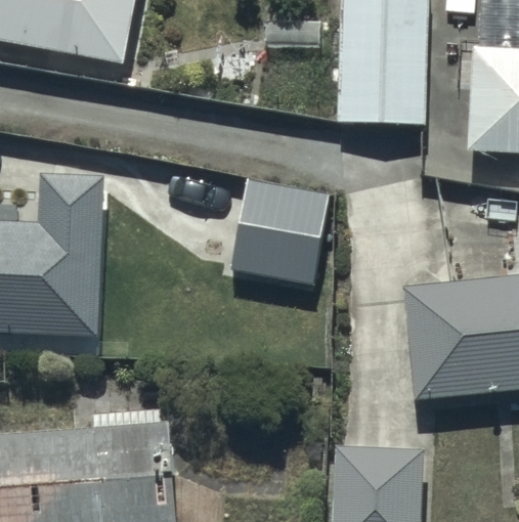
[(0,40),(41,49),(37,70),(86,79),(90,58),(125,64),(137,0),(0,0),(0,40)]
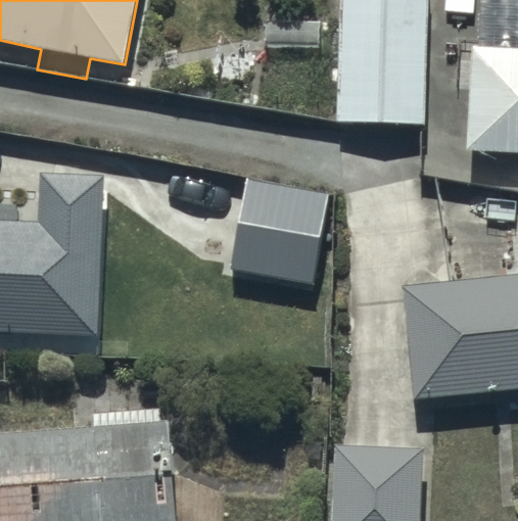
[(341,0),(339,122),(425,124),(427,0),(341,0)]
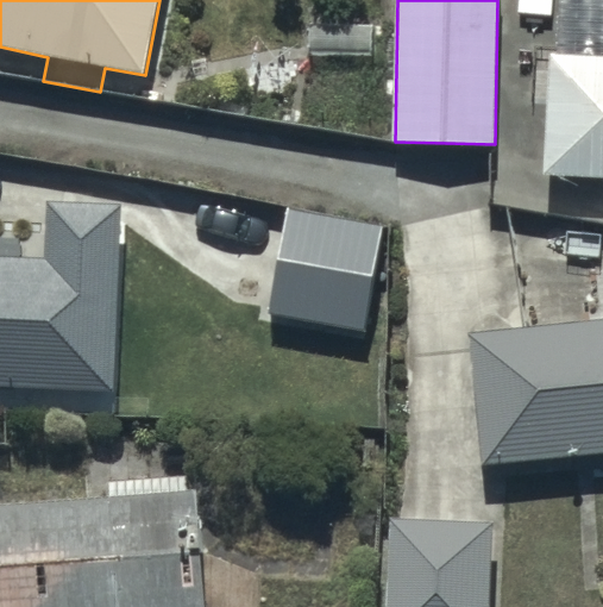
[(602,14),(566,13),(565,50),(548,50),(544,173),(602,175),(602,14)]
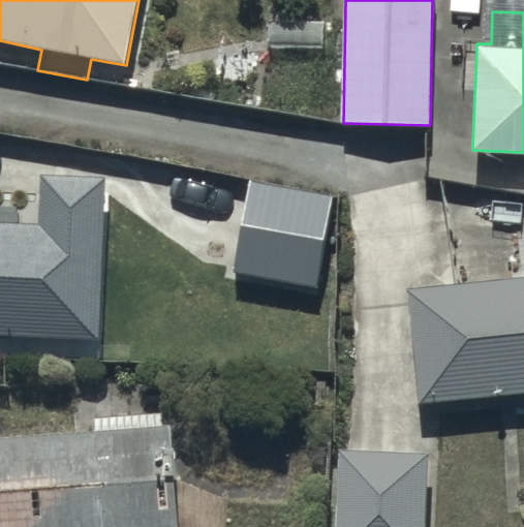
[(0,332),(98,337),(104,179),(40,176),(38,223),(0,221),(0,332)]
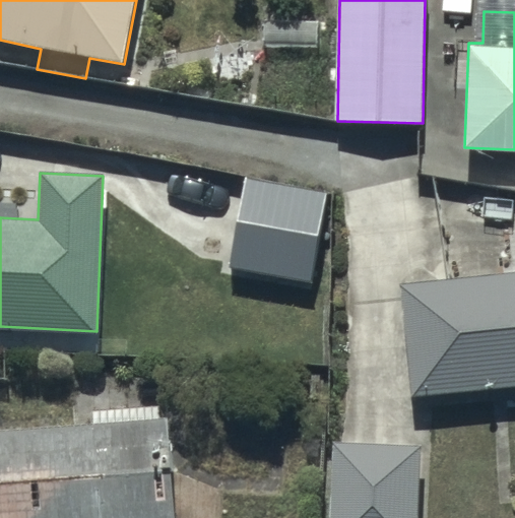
[(246,179),(244,188),(230,268),(309,282),(325,193),(246,179)]
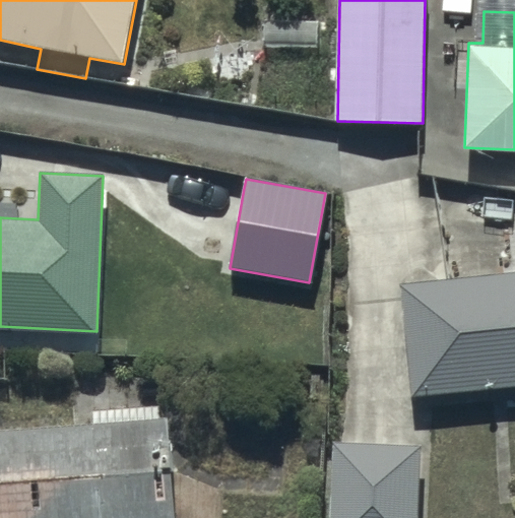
[(514,269),(400,282),(412,396),(514,384),(514,269)]
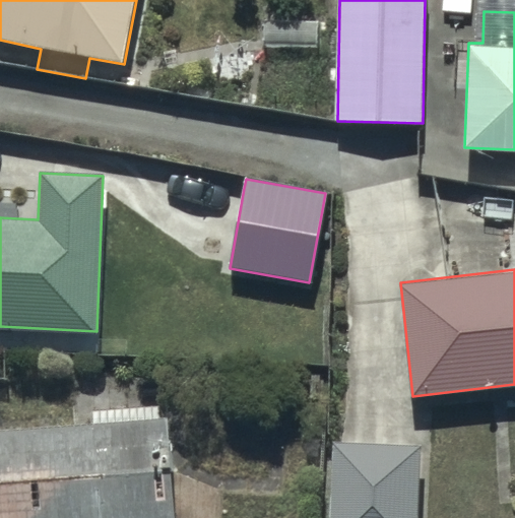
[(174,517),(167,418),(0,432),(0,517),(174,517)]
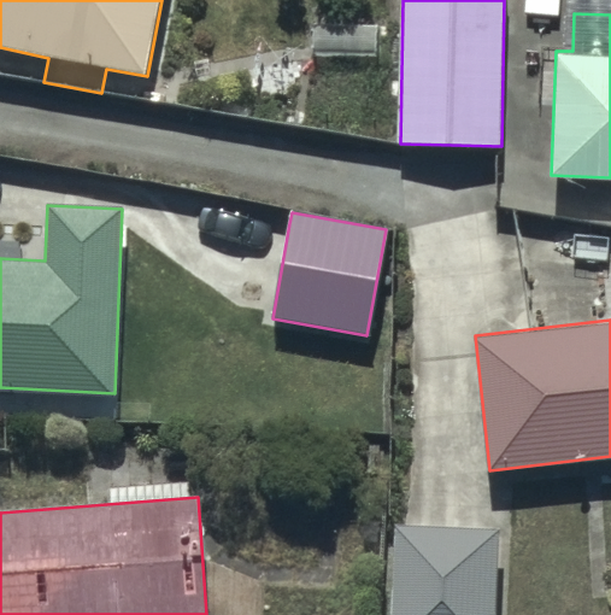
[(494,614),(498,531),(400,527),(395,614),(494,614)]
